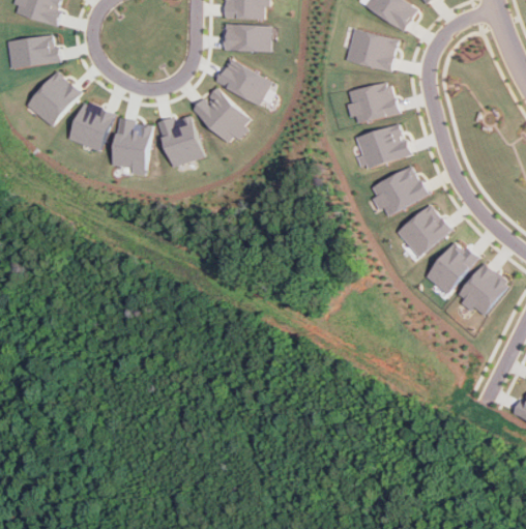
[(55,25),(63,0),(17,0),(13,12),(55,25)]
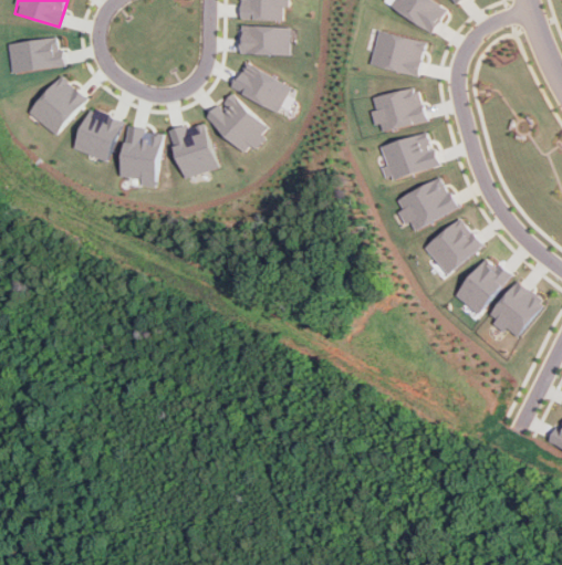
[(283,7),(289,8),(289,0),(240,0),(240,19),(282,21),(283,7)]
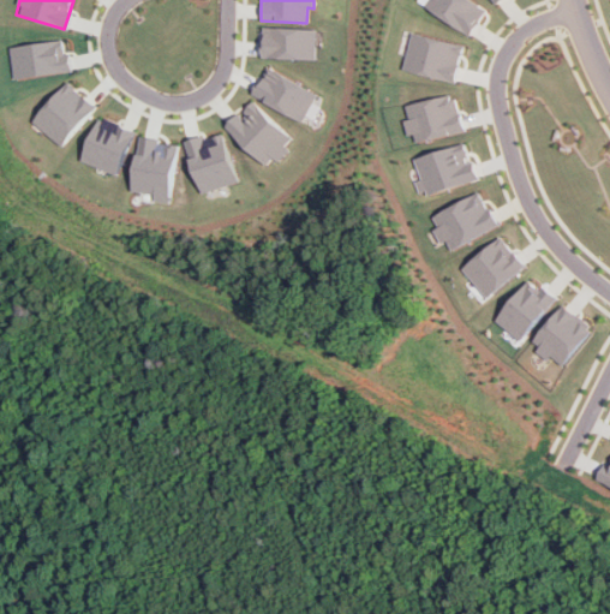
[(423,0),(420,4),(470,36),(486,10),(472,0),(423,0)]
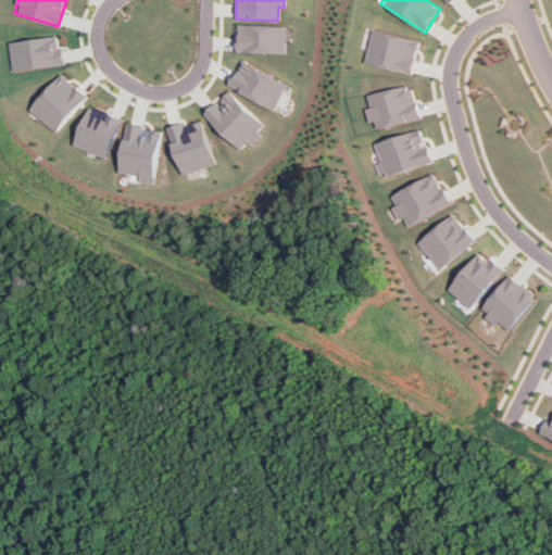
[(284,54),(285,26),(236,25),(235,53),(284,54)]
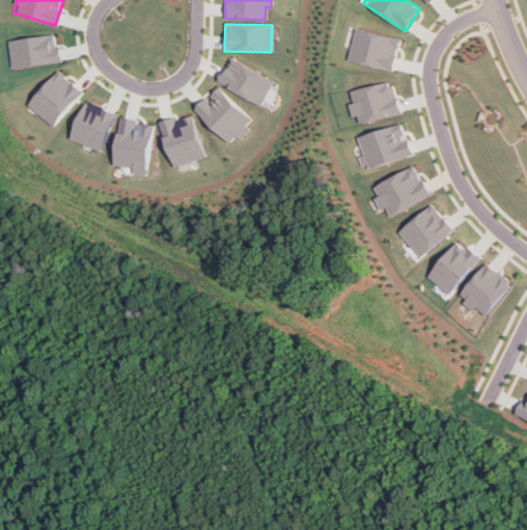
[(350,61),(394,71),(400,38),(357,29),(350,61)]
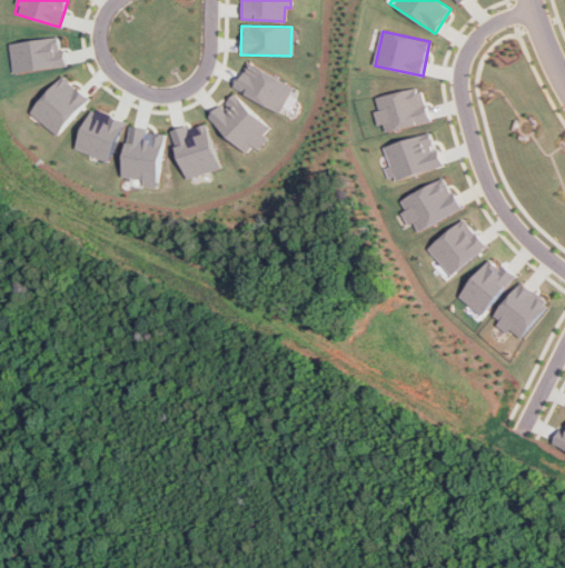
[(8,45),(13,75),(63,66),(58,36),(8,45)]
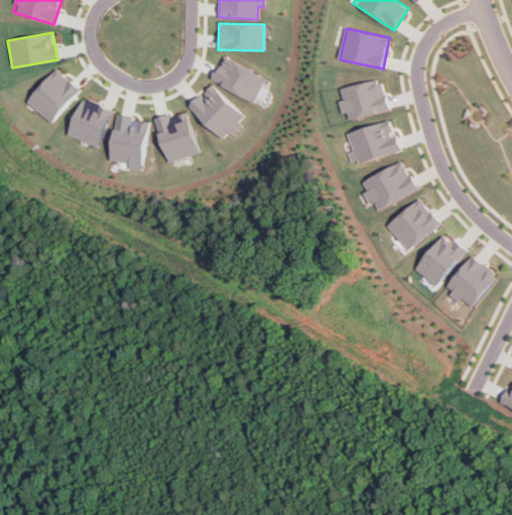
[(250,103),(263,79),(222,55),(209,80),(250,103)]
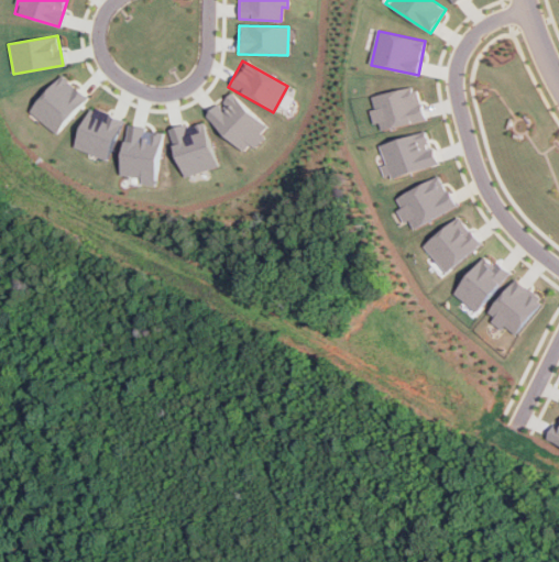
[(54,134),(87,98),(61,75),(29,111),(54,134)]
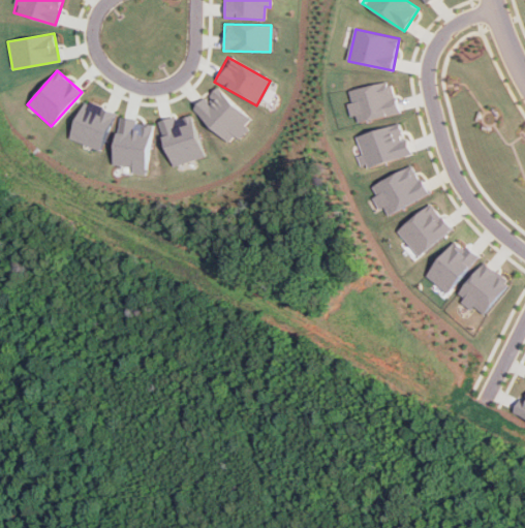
[(398,114),(392,82),(349,90),(351,102),(349,103),(353,122),(398,114)]
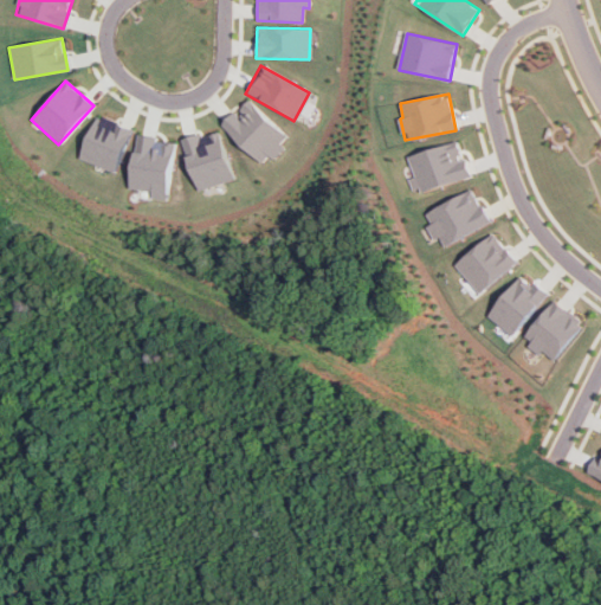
[(283,136),(245,101),(232,115),(230,113),(218,126),(259,165),(278,146),(275,143),(283,136)]
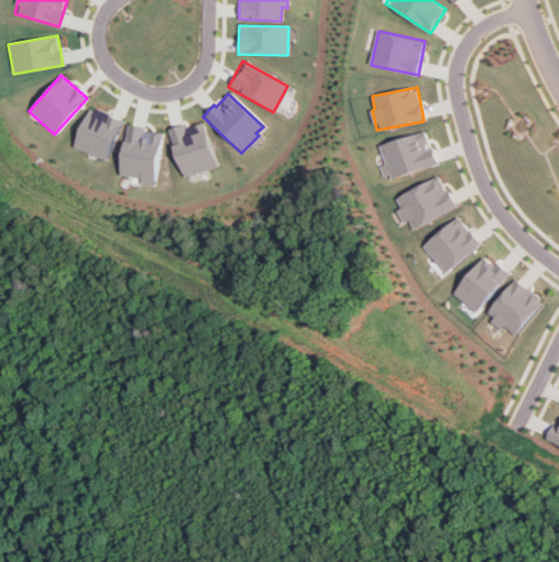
[(120,118),(87,108),(74,150),(108,160),(120,118)]
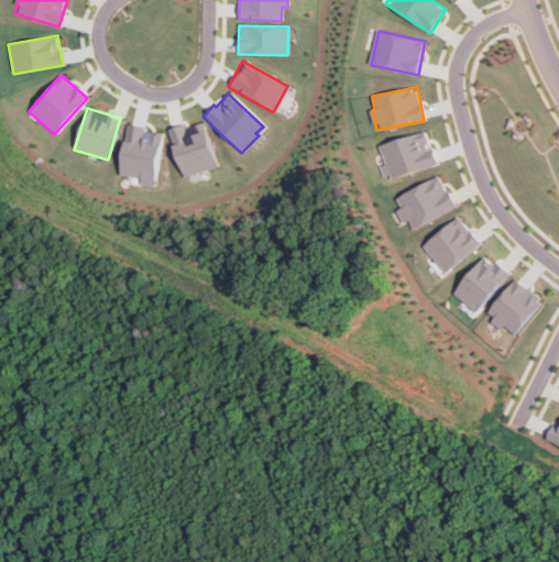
[(165,131),(179,177),(214,166),(199,121),(165,131)]
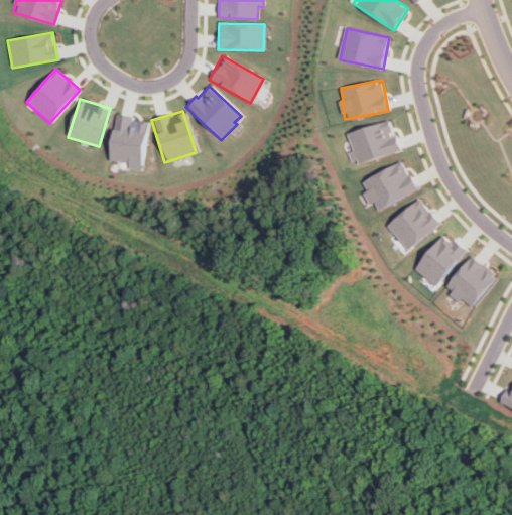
[(145,122),(130,120),(131,116),(114,114),(108,161),(126,163),(125,168),(140,170),(145,122)]
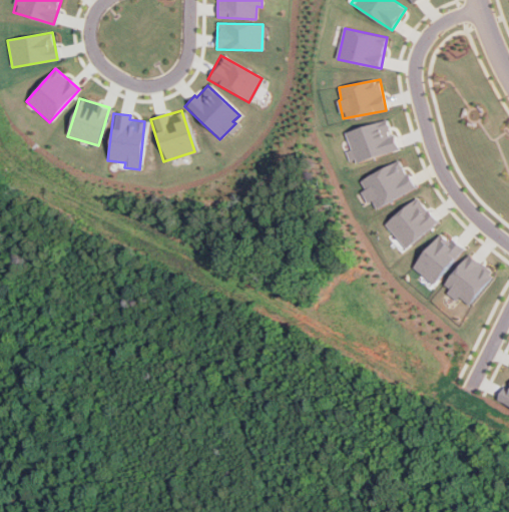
[(397,149),(392,132),(390,132),(386,120),(344,132),(349,149),(343,151),(348,164),(397,149)]
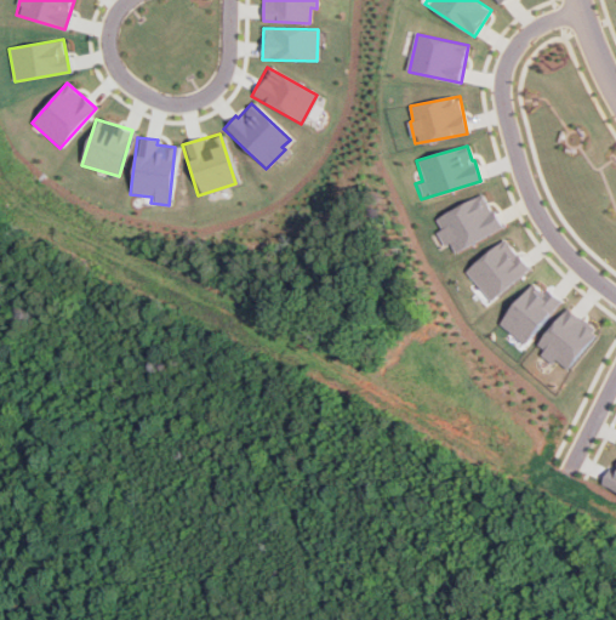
[(446,252),(497,229),(482,194),(432,217),(437,229),(435,231),(446,252)]
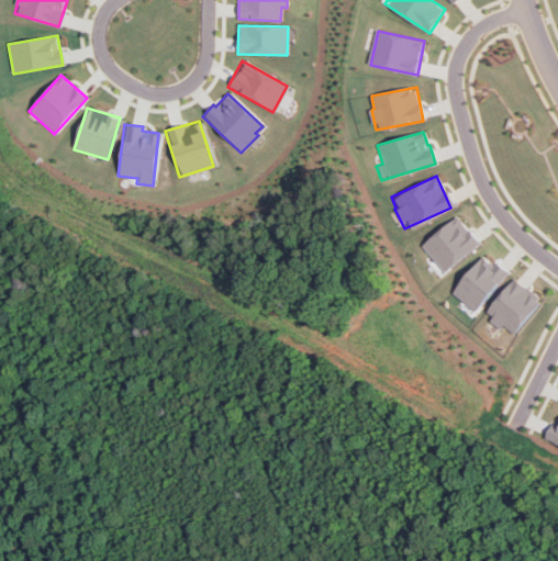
[(476,244),(454,216),(417,245),(439,272),(476,244)]
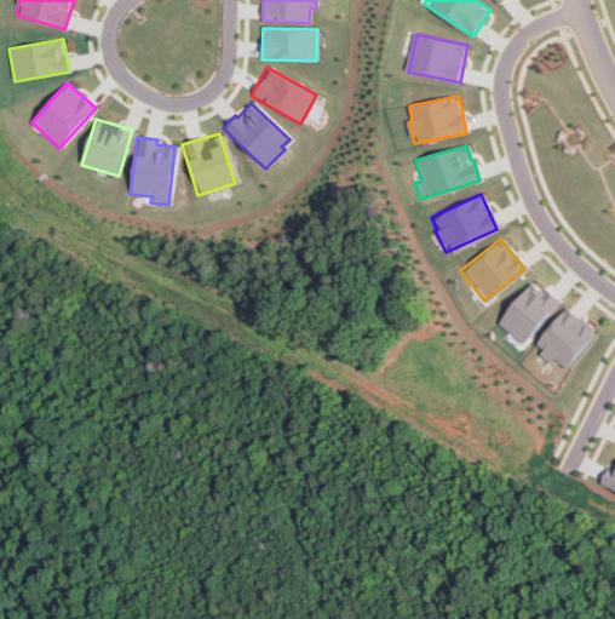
[(518,344),(553,302),(529,281),(494,324),(518,344)]
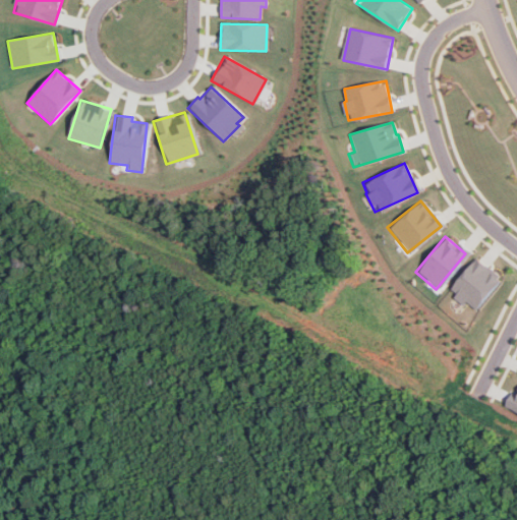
[(460,305),(462,302),(471,310),(497,279),(471,258),(444,291),(460,305)]
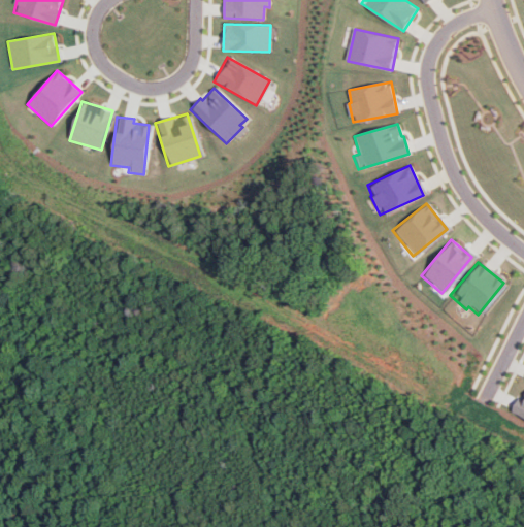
[(523,389),(519,399),(515,397),(508,413),(523,420),(523,389)]
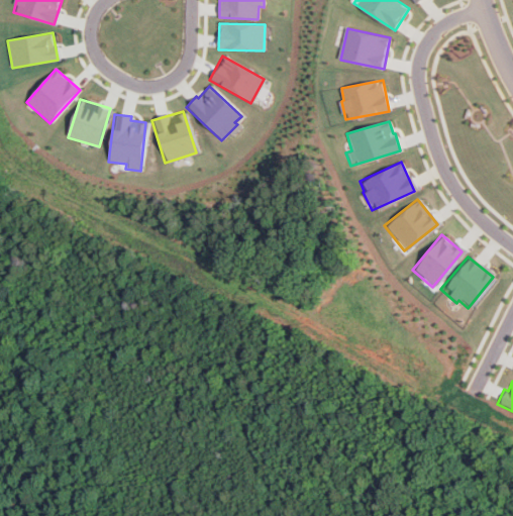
All buildings are outlined.
